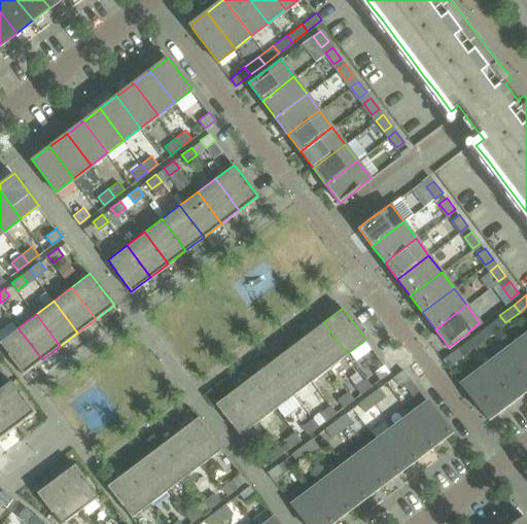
[(491,334),(505,322),(499,315),(486,326),(491,334)]
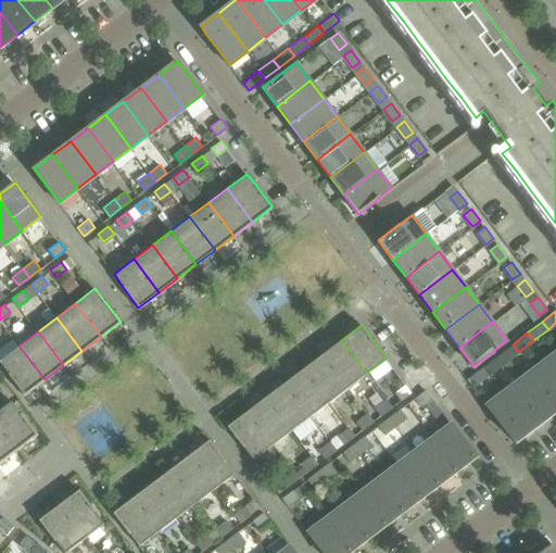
[(366,373),(341,340),(323,354),(348,387),(366,373)]
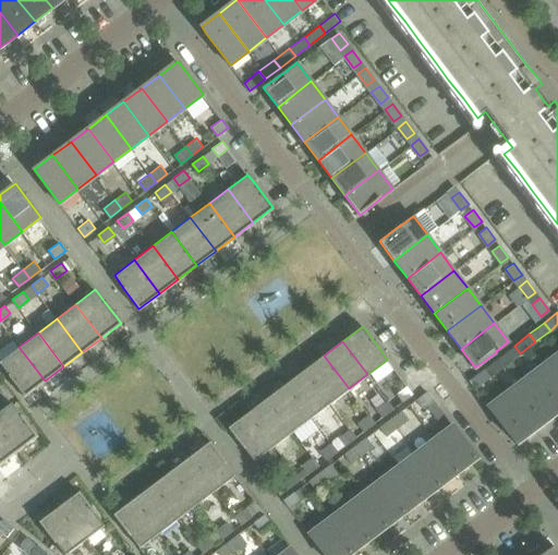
[(505,364),(520,353),(514,346),(499,357),(505,364)]
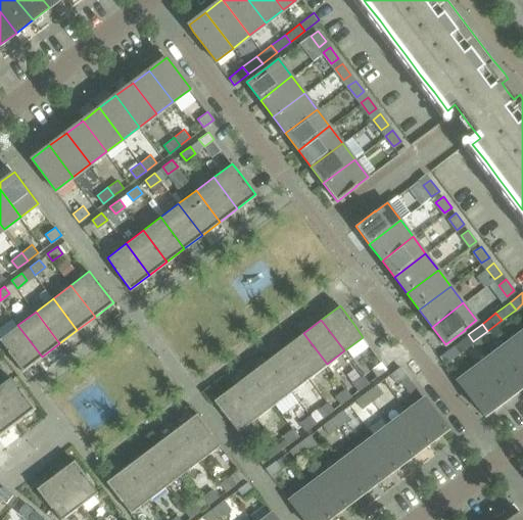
[(42,357),(17,325),(0,338),(0,339),(8,350),(8,351),(22,371),(42,357)]
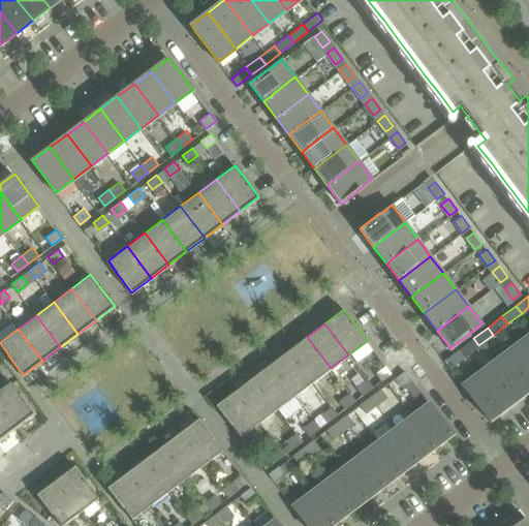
[(528,333),(514,345),(528,366),(528,333)]
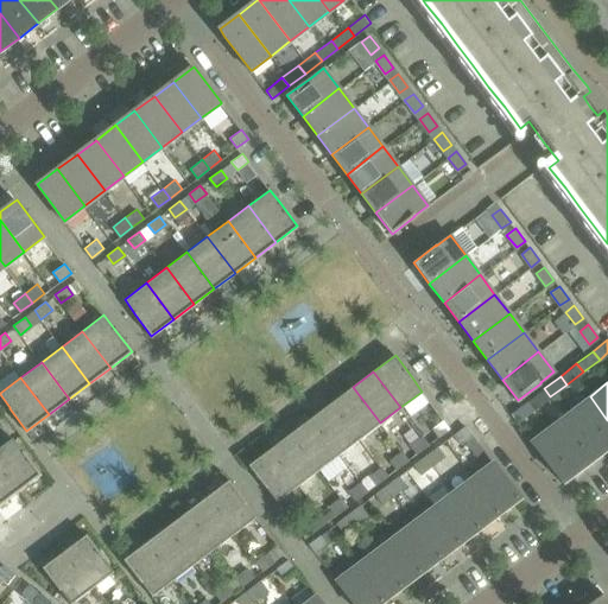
[(380,423),(353,387),(333,402),(360,438),(380,423)]
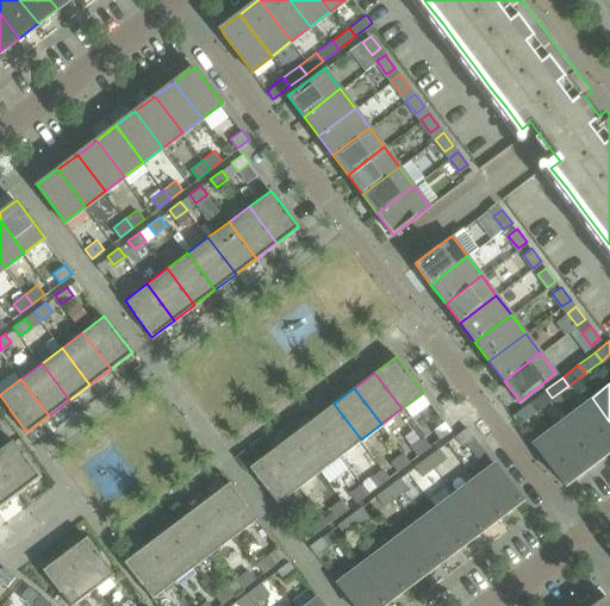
[(536,411),(552,398),(546,389),(529,403),(536,411)]
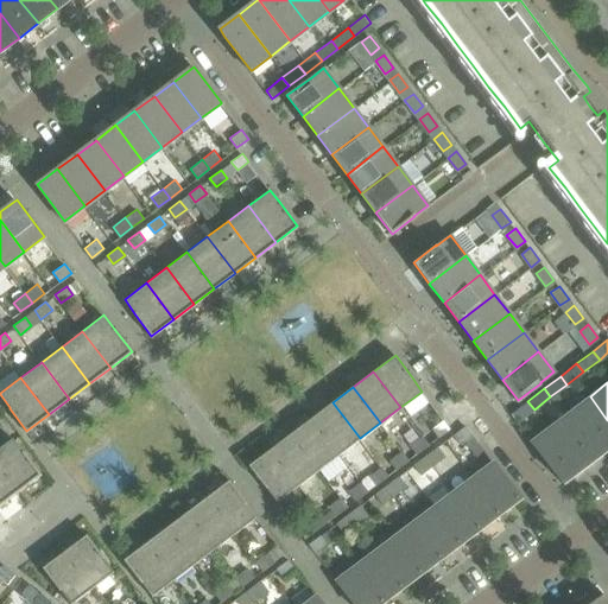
[(607,447),(607,420),(590,396),(571,412),(602,453),(607,447)]
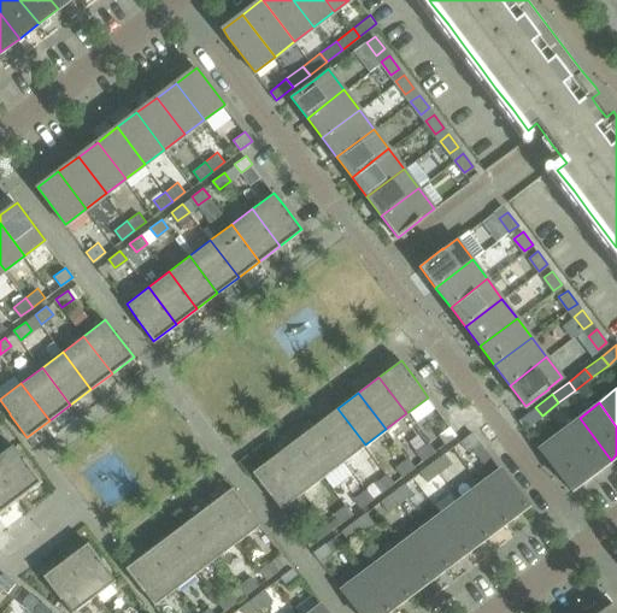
[(526,428),(542,416),(535,407),(518,419),(526,428)]
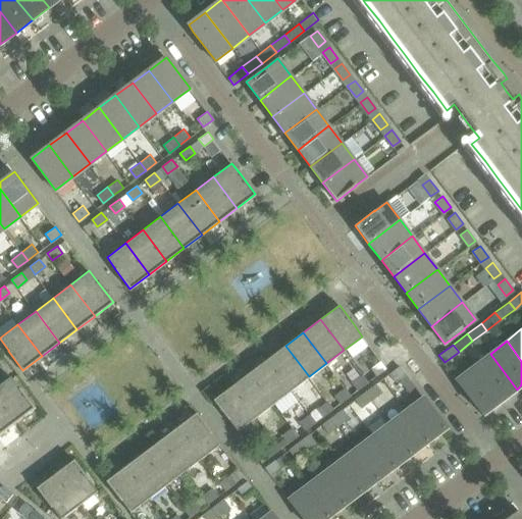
[(309,376),(285,346),(267,359),(292,390),(309,376)]
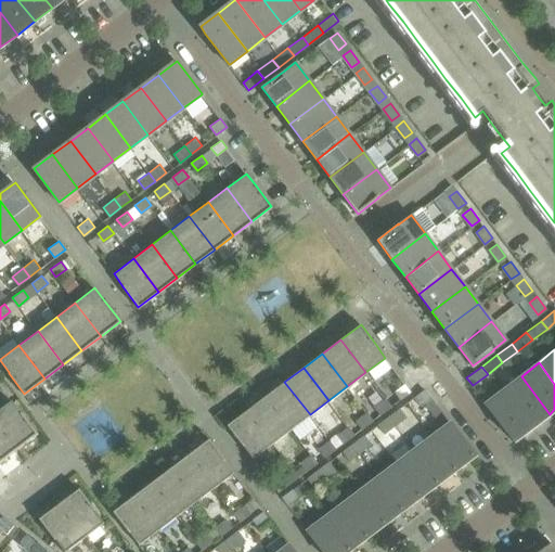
[(550,414),(521,376),(503,389),(532,427),(550,414)]
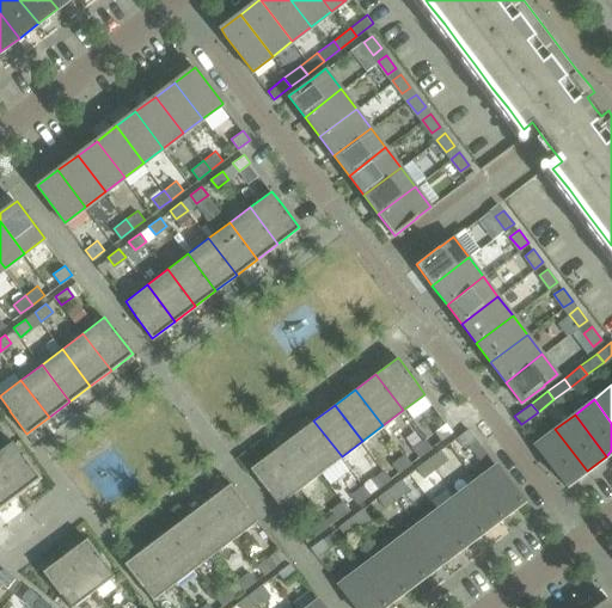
[(342,456),(313,421),(293,436),(320,472),(342,456)]
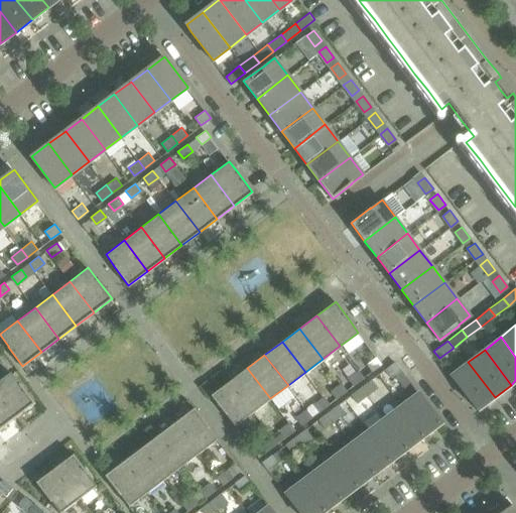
[(382,363),(376,356),(367,363),(372,370),(382,363)]
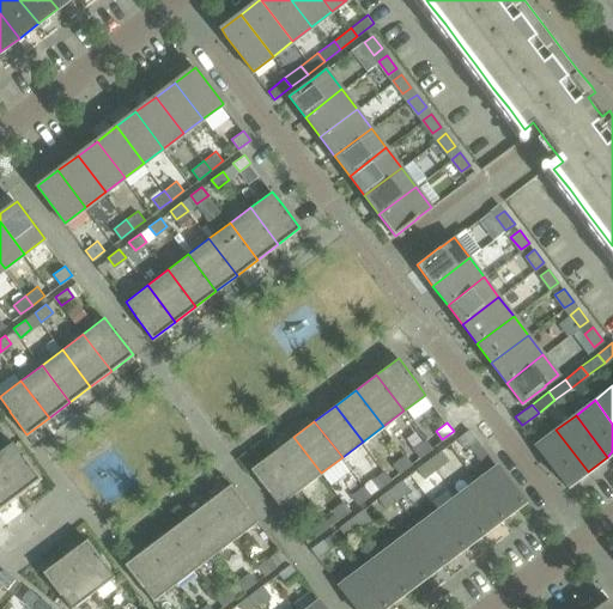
[(477,438),(469,428),(457,437),(465,446),(477,438)]
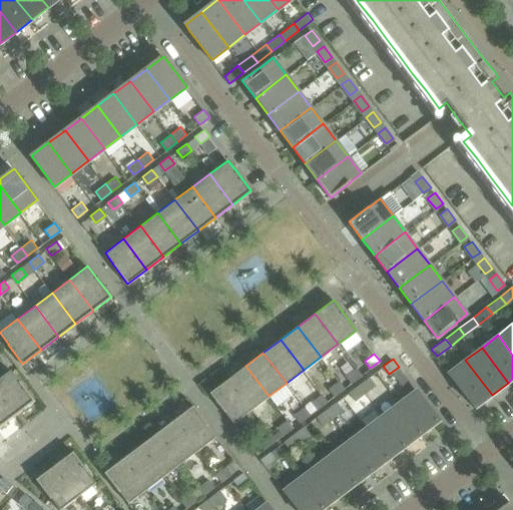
[(492,395),(465,360),(449,372),(449,373),(475,408),(492,395)]
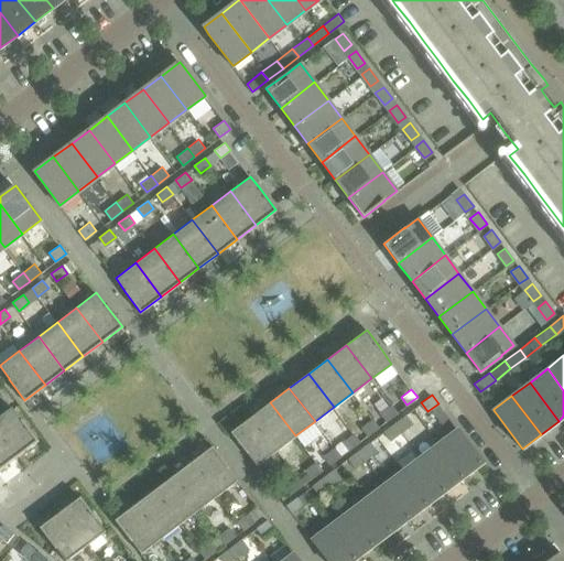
[(295,435),(270,402),(251,417),(277,450),(295,435)]
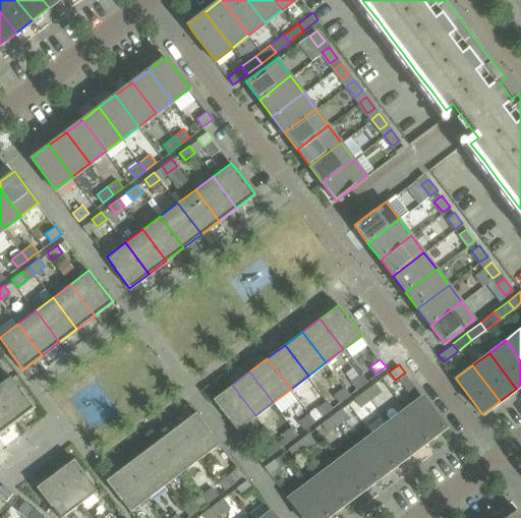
[(367,381),(361,373),(352,381),(357,388),(367,381)]
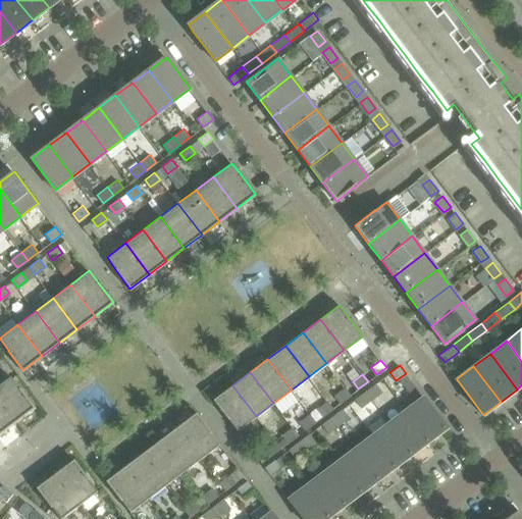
[(35,407),(20,387),(19,387),(11,375),(0,383),(0,400),(16,421),(35,407)]
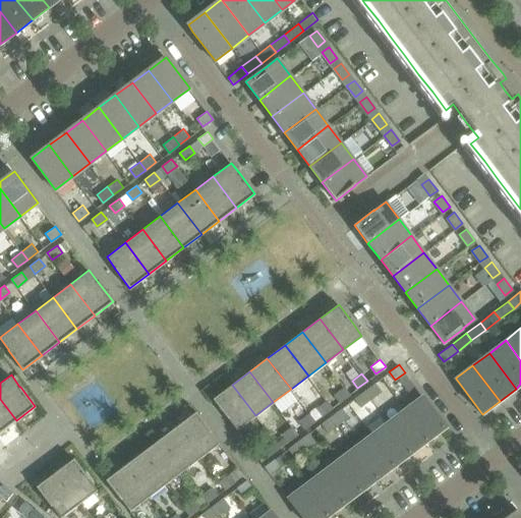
[(382,390),(375,383),(364,390),(370,398),(382,390)]
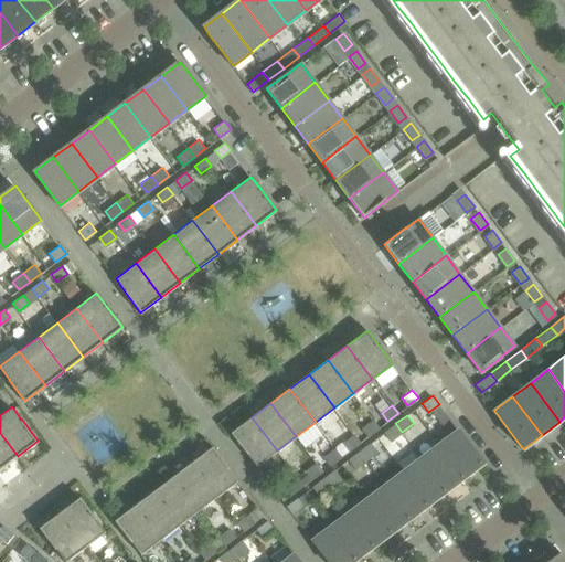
[(277,451),(252,417),(232,433),(247,454),(257,466),(277,451)]
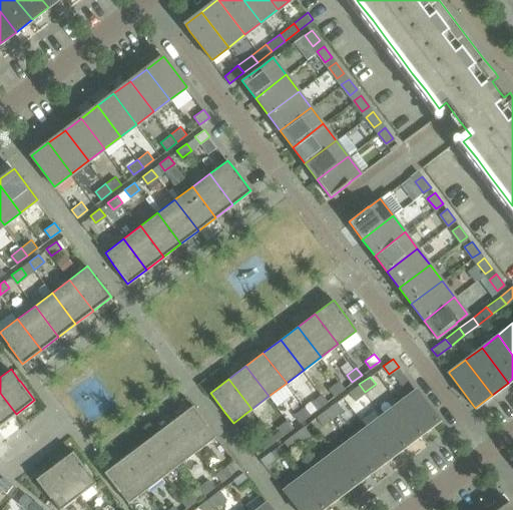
[(344,388),(339,381),(329,388),(335,395),(344,388)]
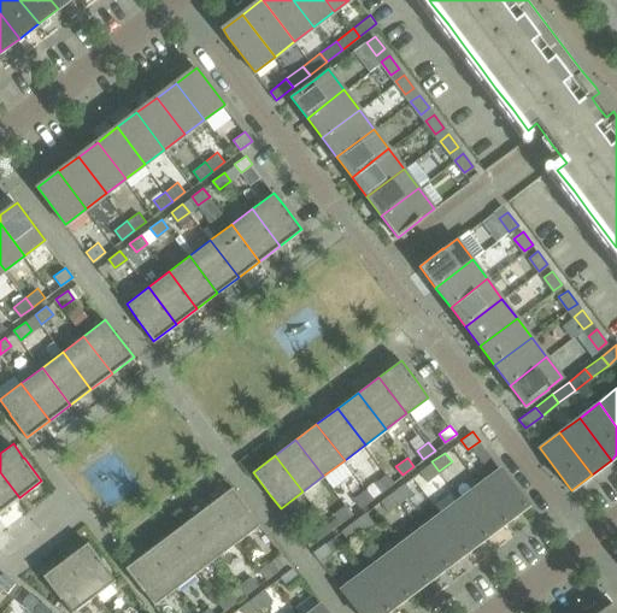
[(439,471),(432,461),(419,471),(427,481),(439,471)]
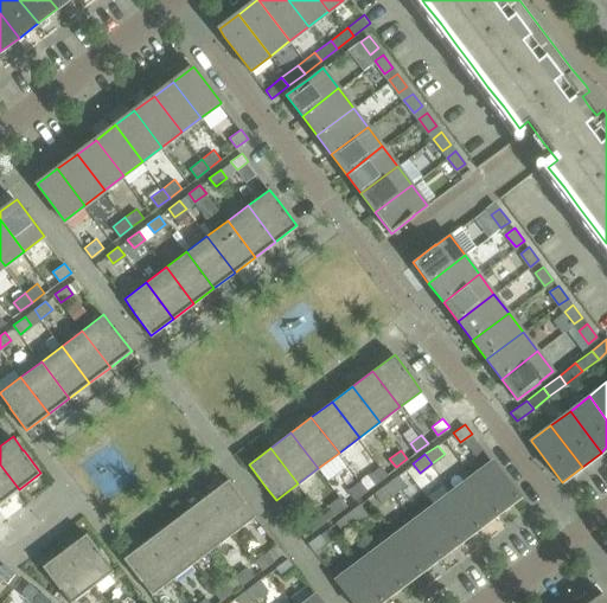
[(516,491),(492,461),(472,476),(499,512),(519,496),(515,491),(516,491)]
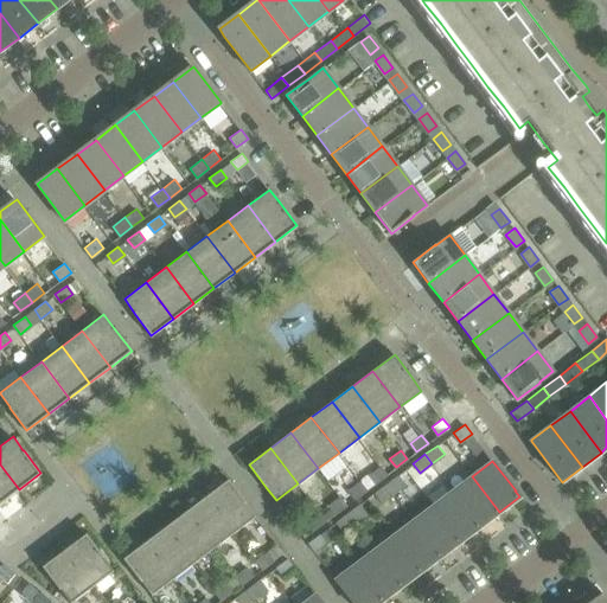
[(0,502),(19,489),(0,464),(0,502)]
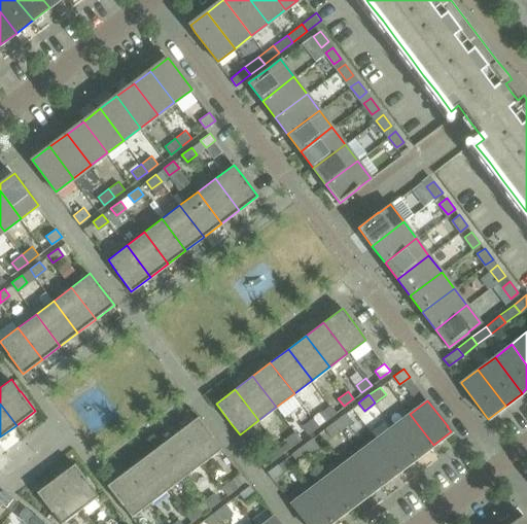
[(336,412),(330,405),(320,412),(326,419),(336,412)]
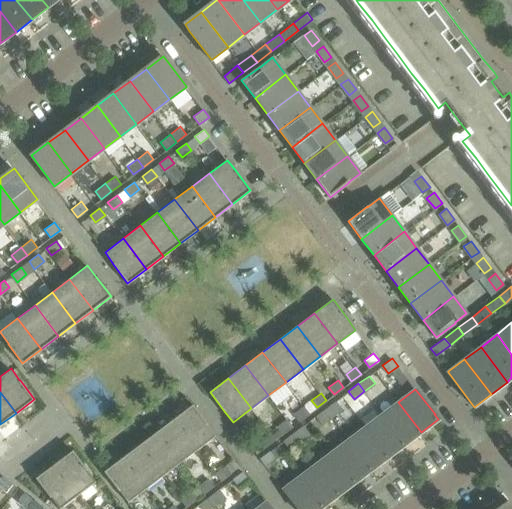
[(342,408),(336,400),(326,408),(332,416),(342,408)]
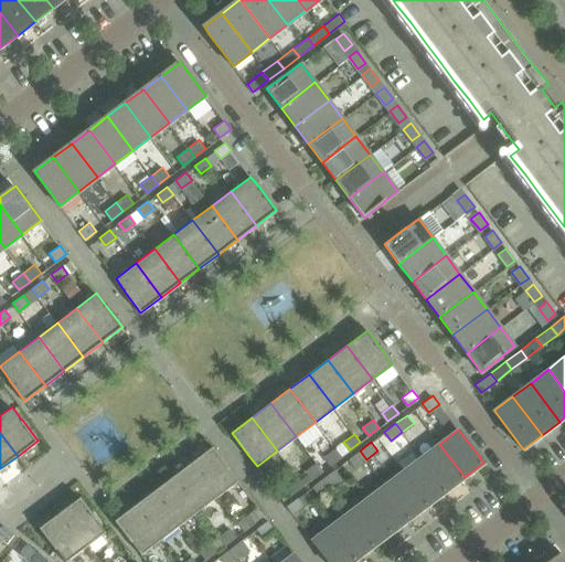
[(465,477),(439,444),(422,457),(447,491),(465,477)]
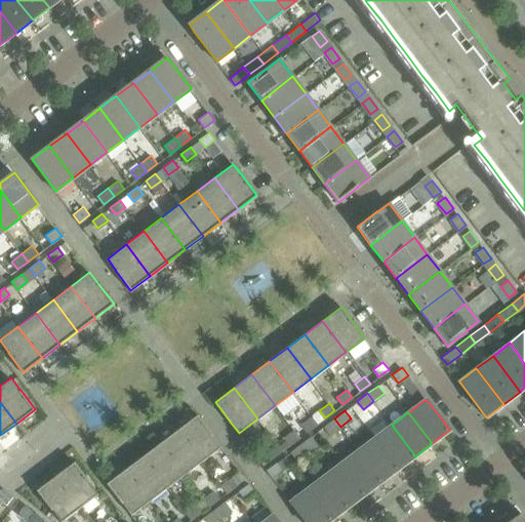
[(220,445),(212,433),(197,413),(177,429),(202,459),(220,445)]
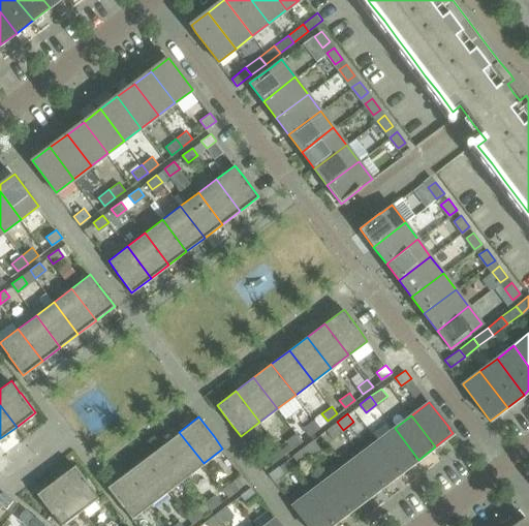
[(319,427),(314,420),(304,427),(309,434),(319,427)]
